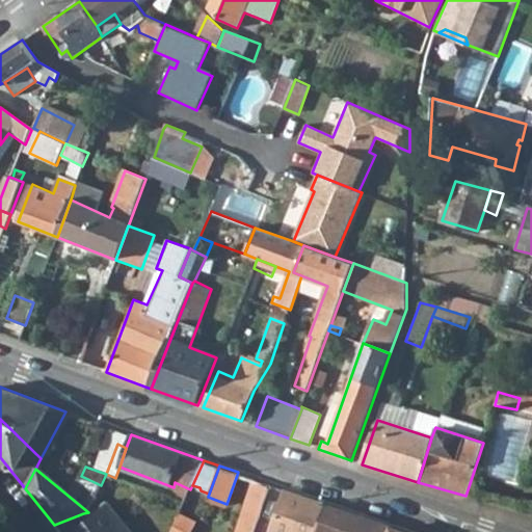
[(254,531),(270,483),(255,478),(237,531),(254,531)]
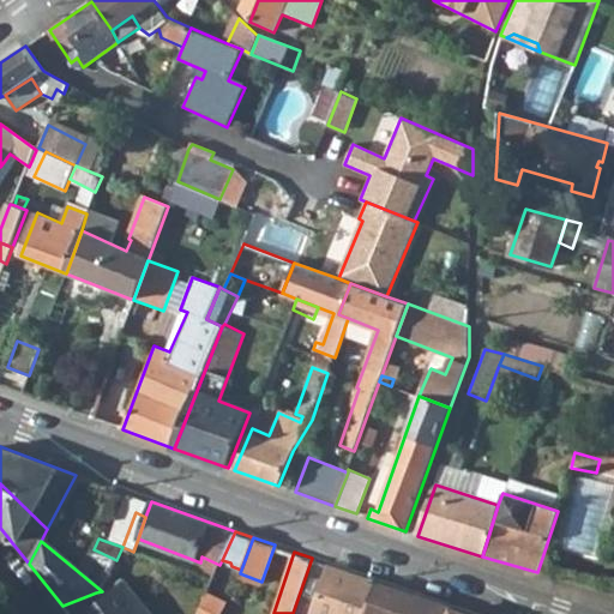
[(366,613),(379,582),(331,565),(313,613),(366,613)]
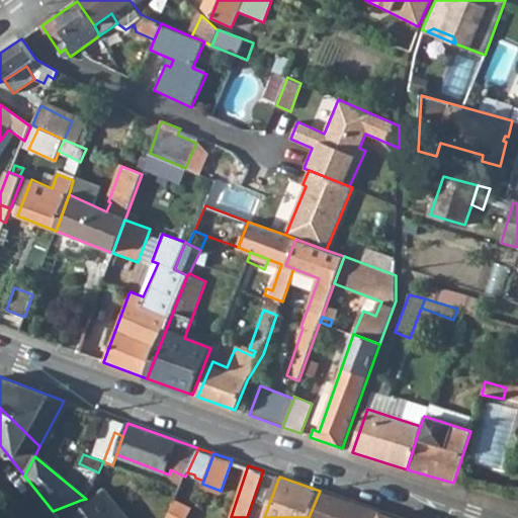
[(84,505),(81,500),(53,511),(58,517),(127,517),(105,489),(84,505)]
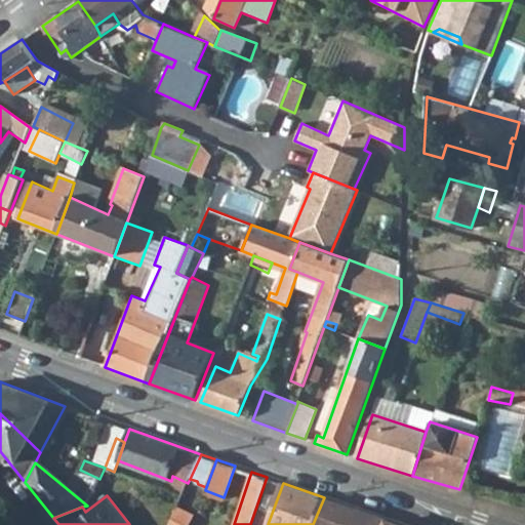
[(402,524),(324,497),(313,524),(402,524)]
